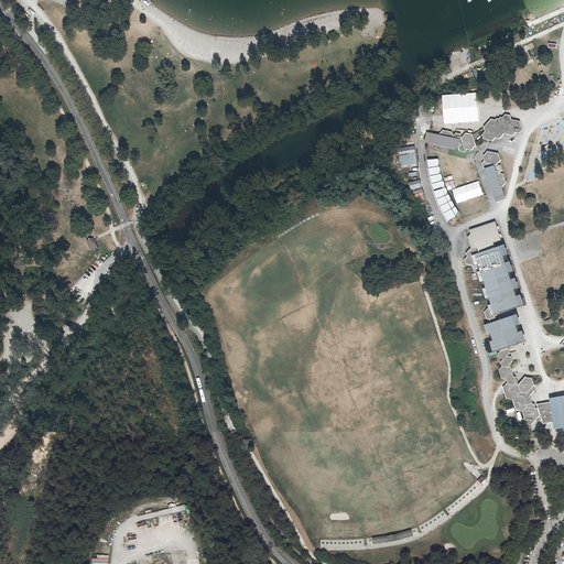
[(485,132),(483,136),(484,140),(492,141),(496,138),(500,139),(505,134),(512,137),(516,133),(520,134),(523,130),(520,121),(512,120),(510,116),(506,115),(502,118),(500,118),(499,119),(497,118),(496,120),(491,119),(484,128),(485,132)]
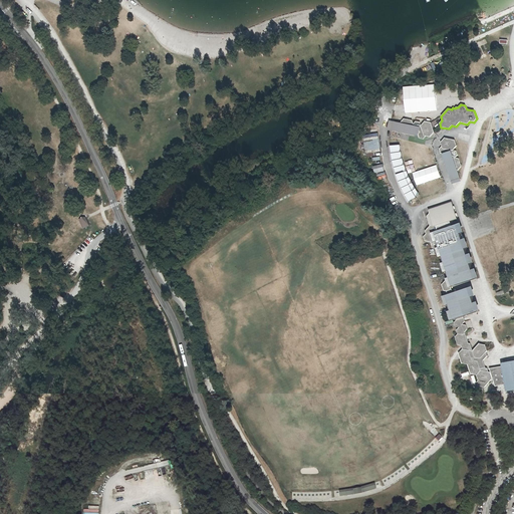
[(388,130),(419,137),(419,139),(424,140),(427,137),(430,138),(434,133),(431,122),(425,121),(421,125),(420,122),(416,121),(414,123),(413,120),(404,118),(400,123),(390,120),(388,130)]
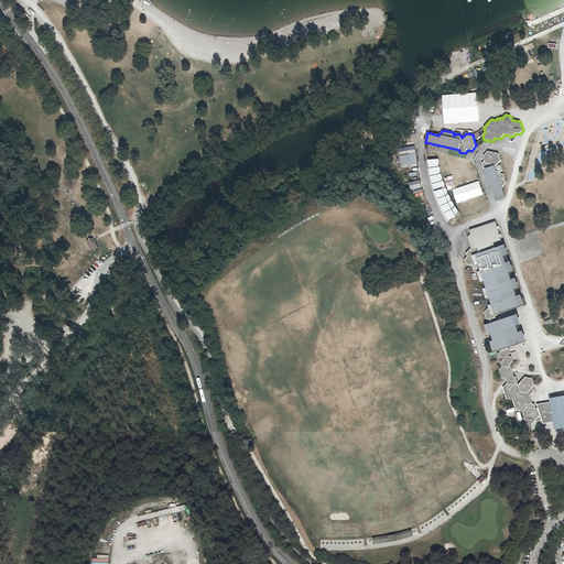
[(411,172),(410,169),(419,166),(415,147),(403,149),(405,155),(400,156),(403,173),(411,172)]
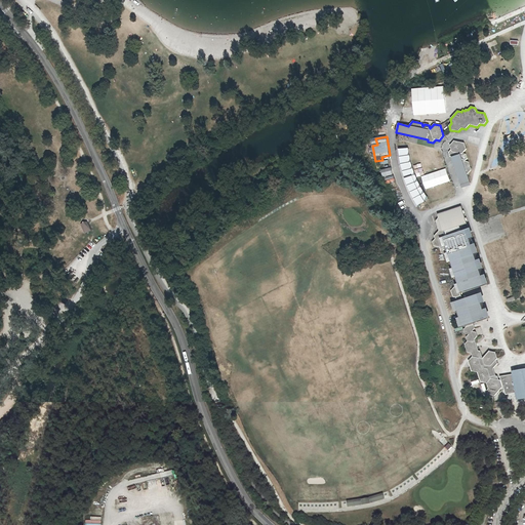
[(451,158),(461,189),(471,186),(468,174),(472,170),(469,162),(466,161),(468,159),(467,154),(462,154),(467,150),(465,144),(454,140),(450,146),(451,150),(448,153),(449,157),(451,158)]
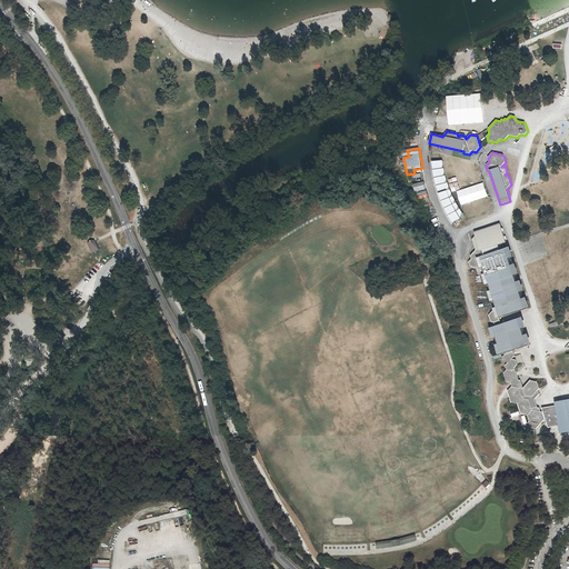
[(445,208),(453,223),(465,216),(457,203),(450,190),(446,176),(443,161),(432,161),(435,177),(439,193),(445,208)]
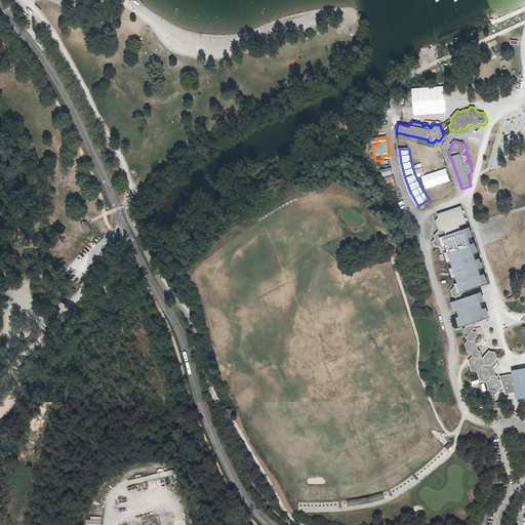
[(380,162),(381,165),(386,165),(387,169),(381,169),(382,177),(392,176),(391,161),(380,162)]
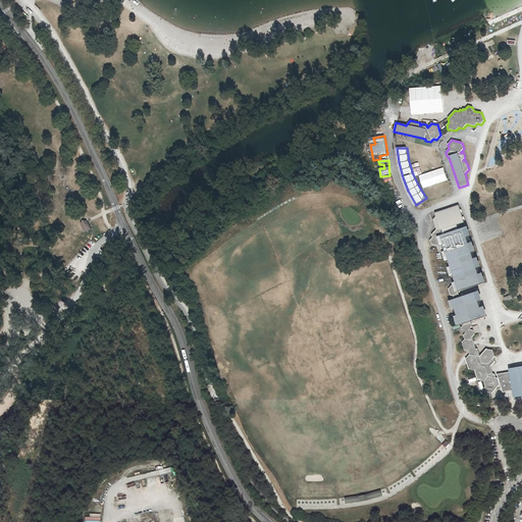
[(433,219),(436,229),(440,231),(442,236),(459,230),(457,225),(464,222),(459,205),(434,213),(435,216),(433,219)]
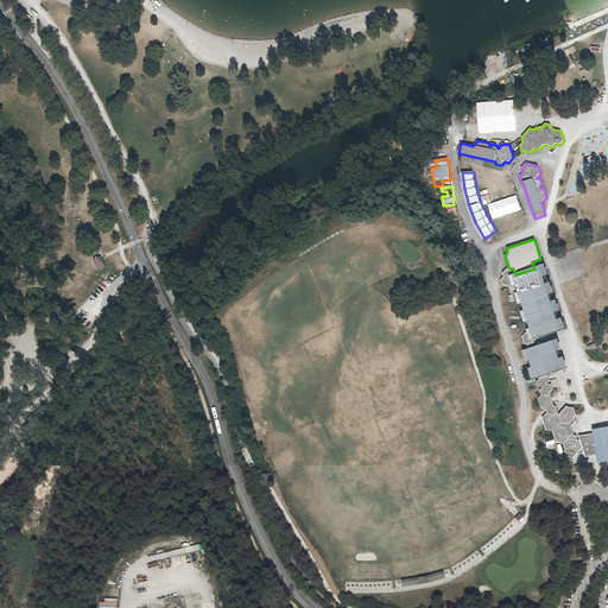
[(102,257),(94,260),(99,271),(107,267),(102,257)]
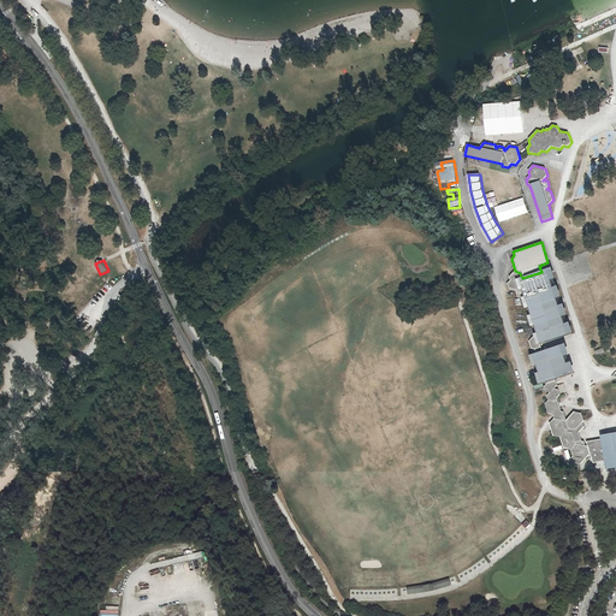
[(537,354),(543,351),(540,344),(574,333),(570,323),(564,325),(562,317),(568,315),(564,304),(558,307),(556,298),(562,297),(558,286),(552,288),(551,280),(556,279),(552,268),(542,272),(522,278),(520,273),(515,271),(509,277),(510,280),(507,284),(509,289),(516,290),(517,297),(522,298),(526,309),(528,308),(531,315),(527,317),(531,327),(534,326),(537,333),(533,335),(534,336),(529,342),(532,349),(534,349),(537,354)]
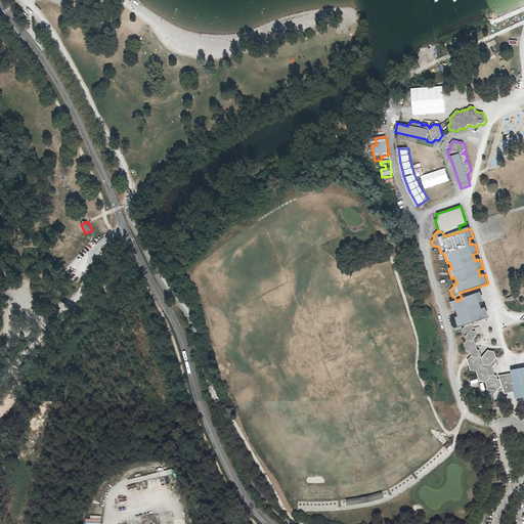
[(463,325),(472,322),(483,319),(489,317),(486,308),(482,309),(480,303),(484,302),(481,293),(462,299),(456,301),(450,303),(453,312),(456,311),(459,317),(455,318),(459,328),(462,326),(463,325)]
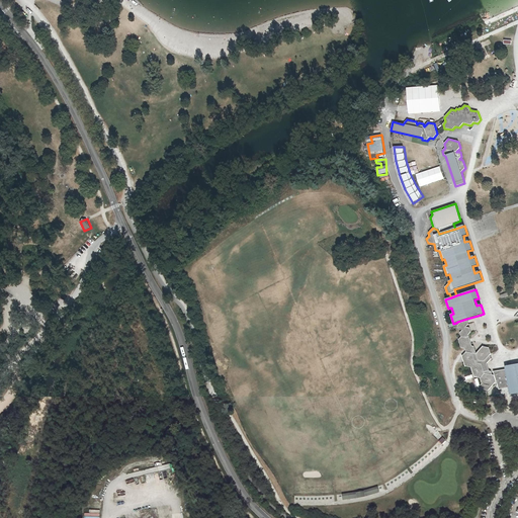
[(466,319),(457,322),(460,323),(457,325),(458,330),(462,330),(459,333),(461,337),(458,340),(461,348),(465,348),(465,350),(466,352),(462,356),(465,366),(471,367),(475,377),(480,378),(482,384),(481,385),(482,390),(488,391),(496,381),(495,375),(492,375),(491,371),(489,371),(487,363),(491,359),(490,355),(491,353),(489,348),(483,346),(477,354),(473,346),(471,346),(471,345),(468,335),(471,332),(469,328),(465,327),(468,324),(466,319)]
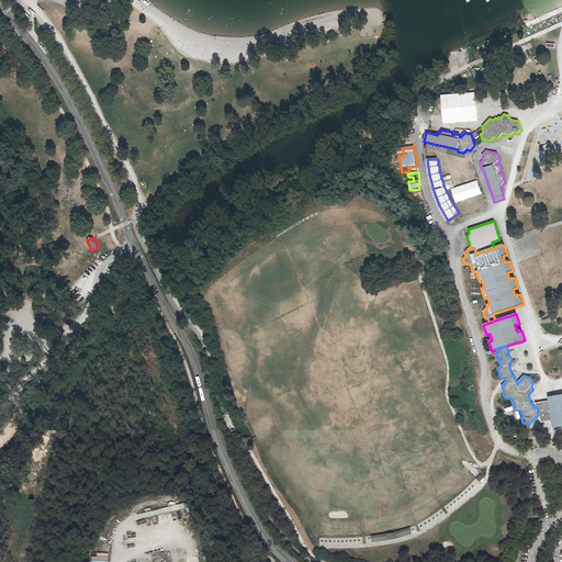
[(535,403),(537,407),(538,414),(541,423),(552,422),(553,428),(561,427),(561,394),(548,397),(549,401),(535,403)]
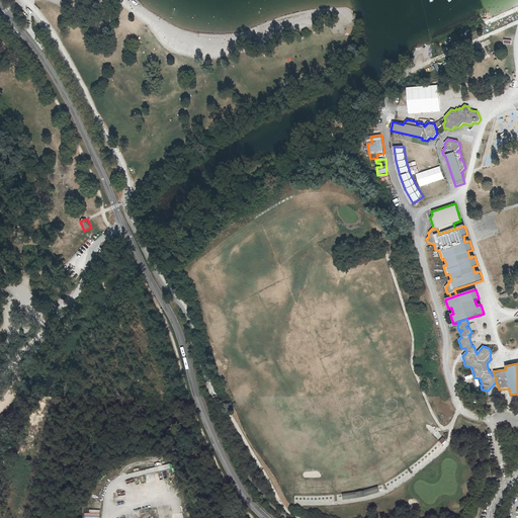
[(437,440),(442,437),(438,430),(433,434),(437,440)]
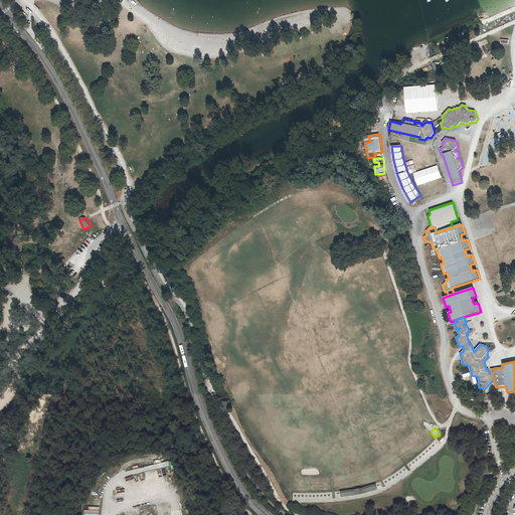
[(354,491),(340,493),(340,497),(362,494),(377,490),(375,485),(362,489),(354,491)]
